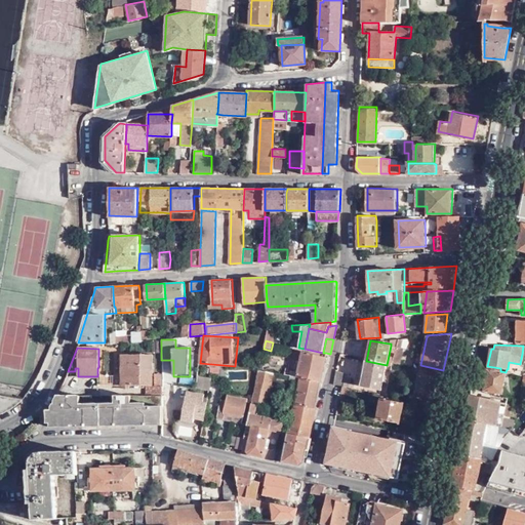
[(291,375),(321,381),(326,356),(304,352),(298,372),(285,369),(284,373),(291,375)]
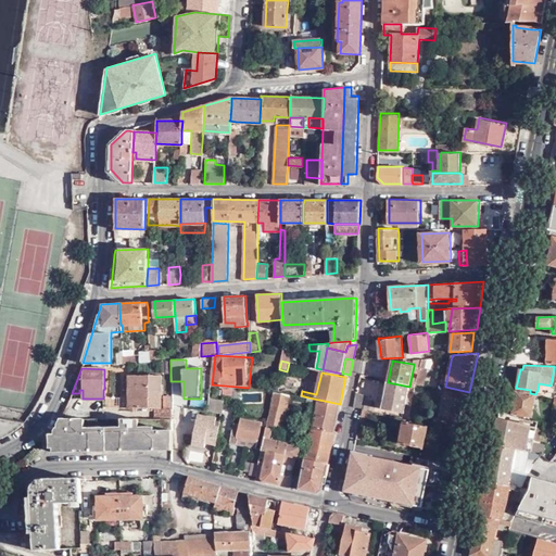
[(159,407),(159,419),(173,419),(173,408),(162,408),(163,395),(163,376),(128,375),(127,407),(159,407)]
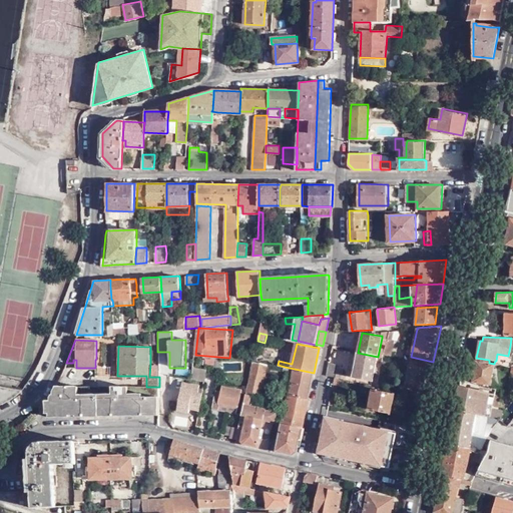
[(336,350),(335,360),(347,362),(348,351),(336,350)]
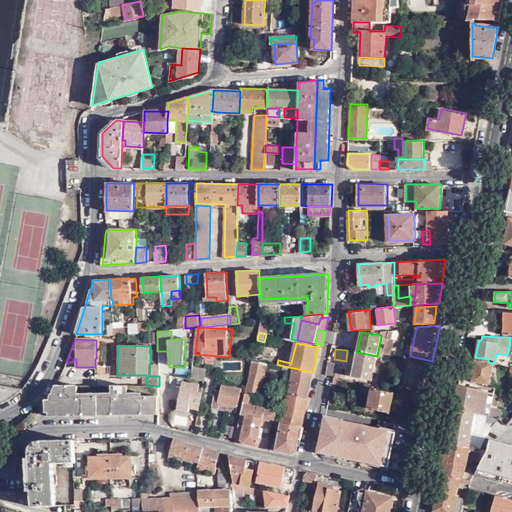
[(372,380),(377,356),(357,352),(352,376),(372,380)]
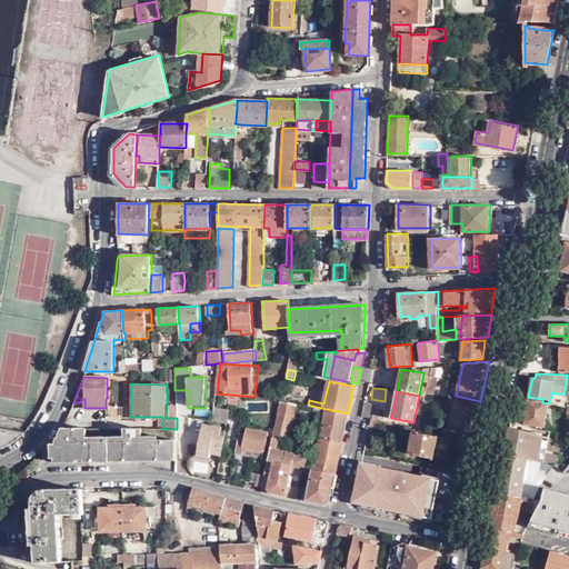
[(297,402),(281,399),(278,418),(277,421),(276,427),(286,429),(291,430),(297,402)]
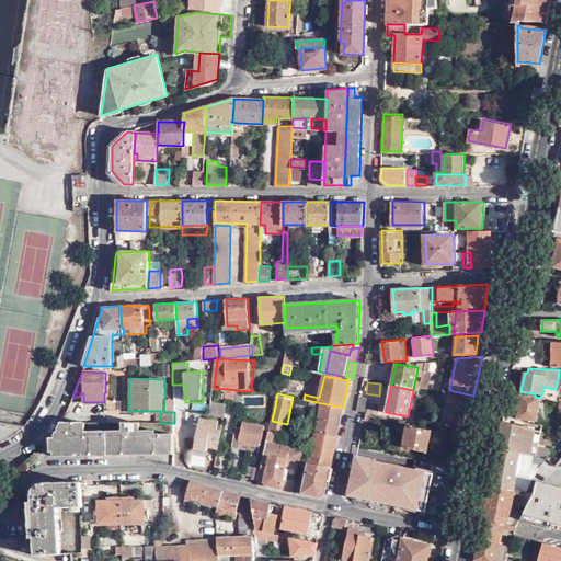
[(446,408),(443,428),(460,433),(466,434),(469,422),(464,421),(468,398),(462,397),(449,393),(446,408)]
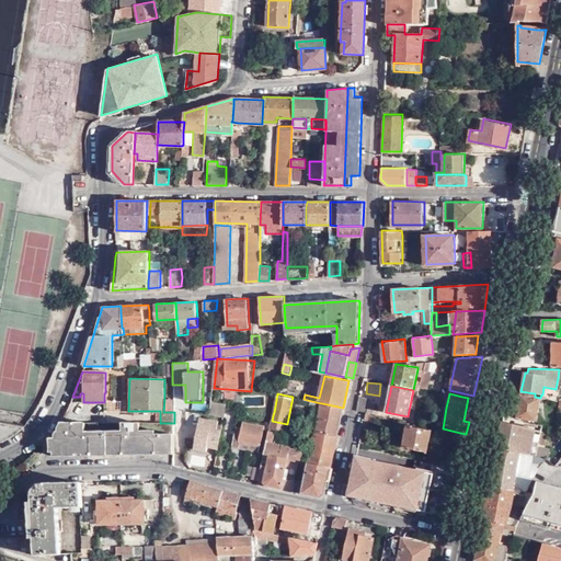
[(545,409),(547,399),(540,398),(535,397),(521,395),(516,418),(537,421),(539,408),(545,409)]
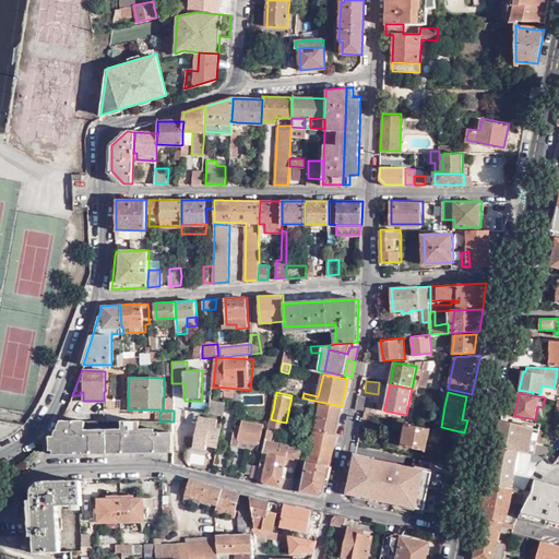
[(225,397),(212,395),(210,409),(223,411),(225,397)]
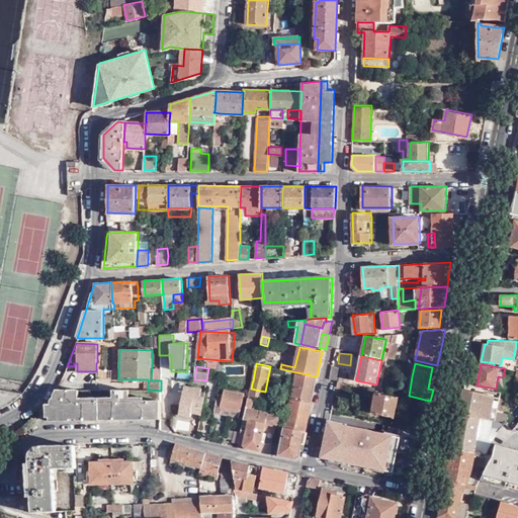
[(161,380),(161,369),(152,368),(151,380),(161,380)]
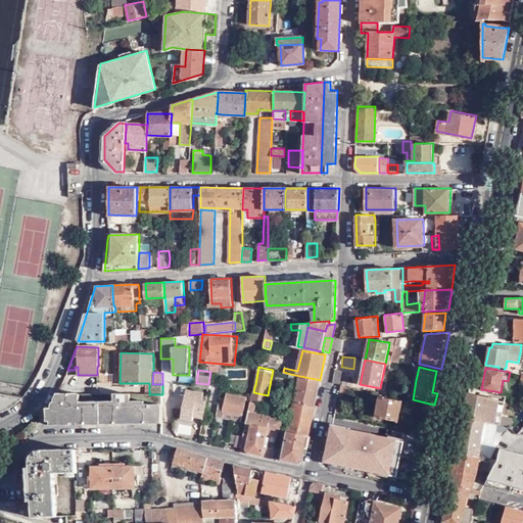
[(294,400),(315,406),(320,380),(290,374),(289,378),(298,379),(294,400)]
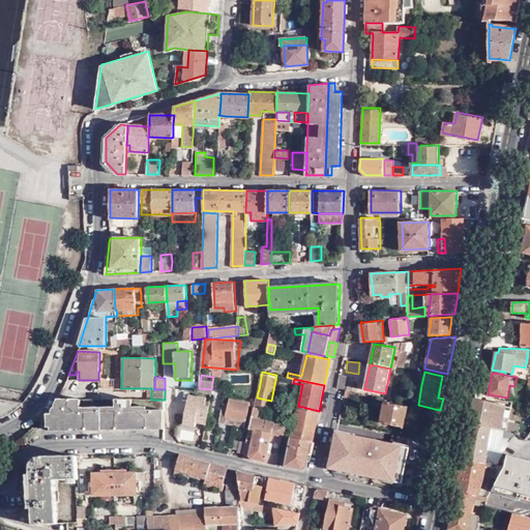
[(349,381),(340,379),(339,387),(346,389),(352,390),(360,392),(361,387),(354,385),(355,382),(349,381)]
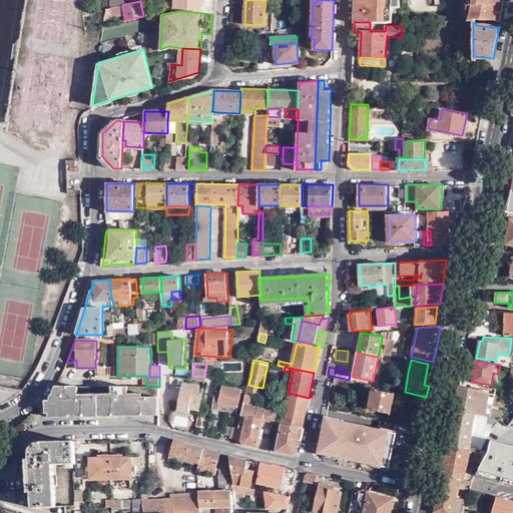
[(178,406),(199,410),(204,377),(192,376),(184,374),(178,406)]
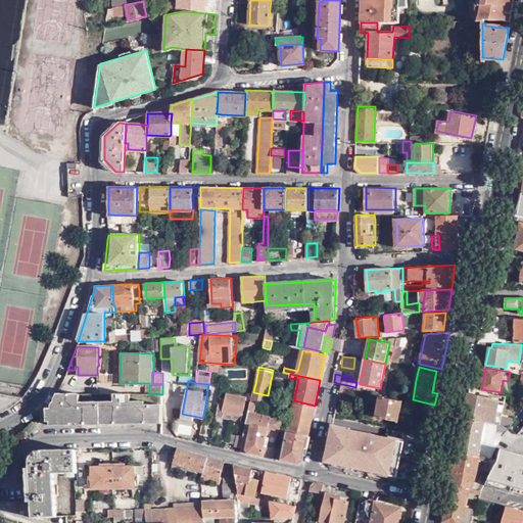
[(254,387),(246,384),(244,393),(252,395),(253,392),(254,387)]
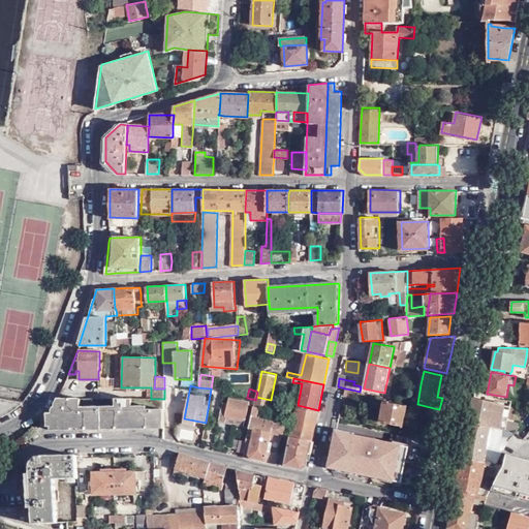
[(351,390),(345,389),(342,402),(348,403),(351,390)]
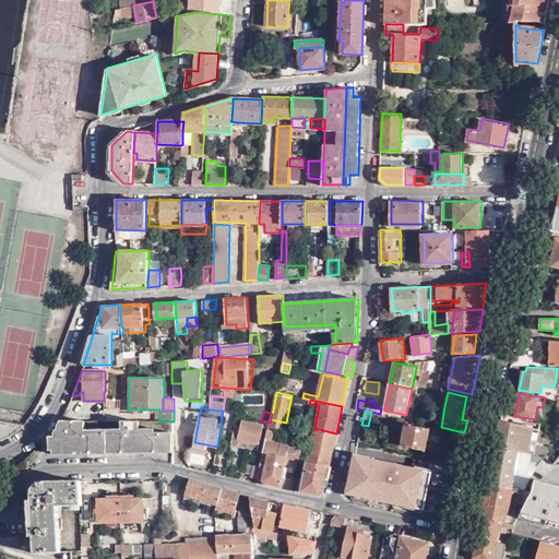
[(236,424),(232,444),(239,445),(240,439),(260,442),(264,424),(242,419),(241,425),(236,424)]
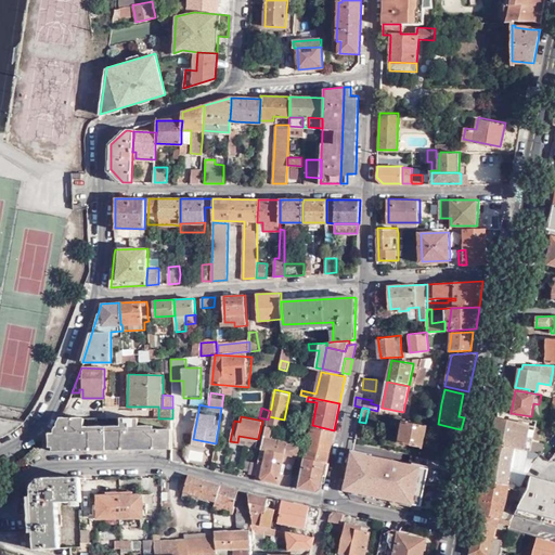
[(282,431),(284,420),(279,418),(269,416),(268,420),(267,428),(282,431)]
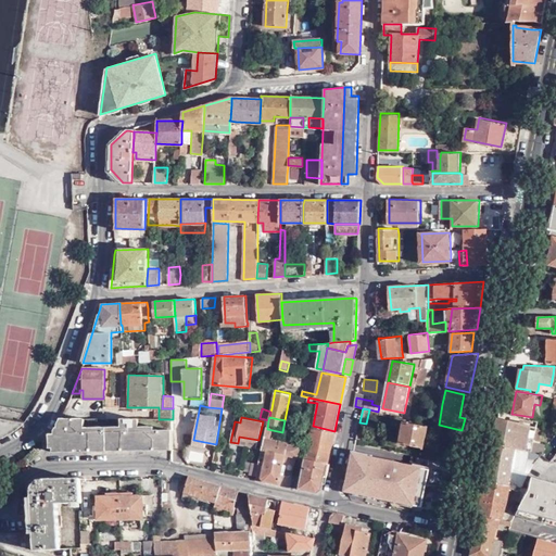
[(173,447),(173,419),(159,419),(74,418),(61,418),(58,427),(54,436),(49,437),(50,447),(54,447),(54,452),(66,452),(77,452),(167,450),(173,450),(173,449),(173,447)]
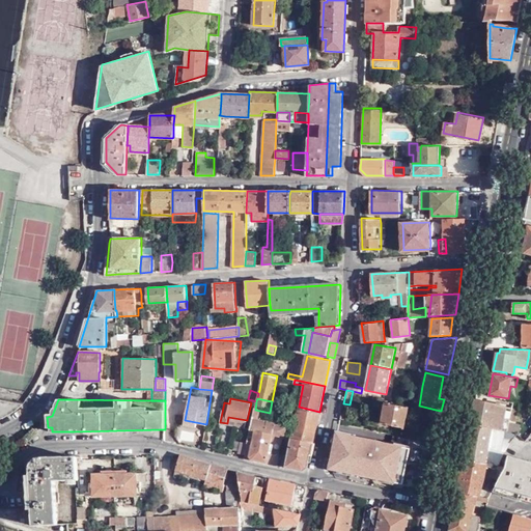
[(496,403),(476,399),(472,423),(503,430),(507,407),(496,404),(496,403)]
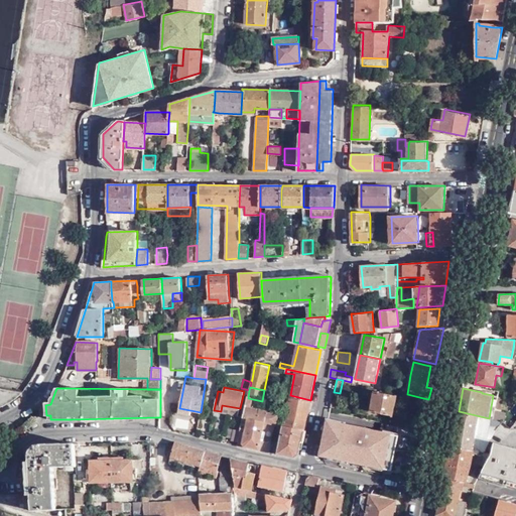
[(397,396),(375,391),(371,411),(393,416),(397,396)]
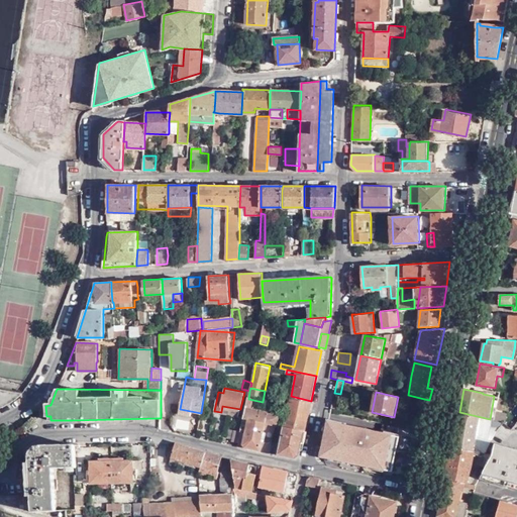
[(291,396),(289,402),(310,406),(311,401),(291,396)]
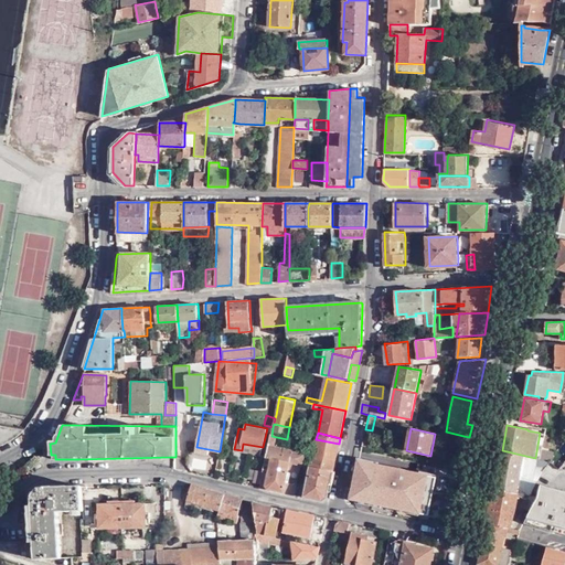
[(545,434),(540,433),(535,458),(540,458),(545,434)]
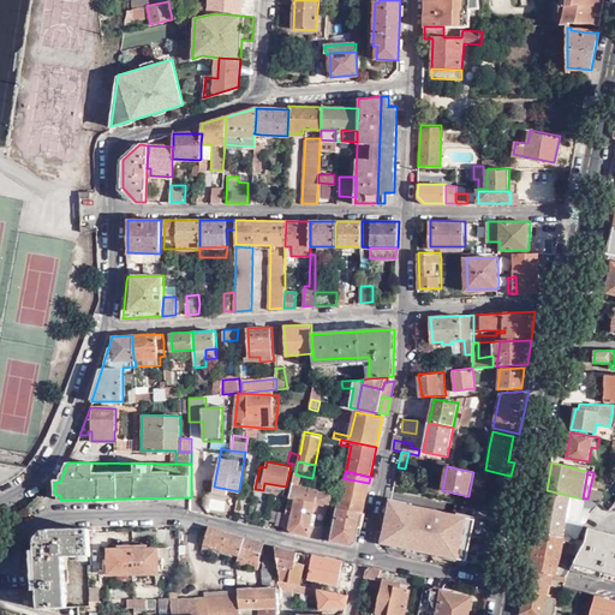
[(310,489),(312,478),(296,475),(293,487),(310,489)]
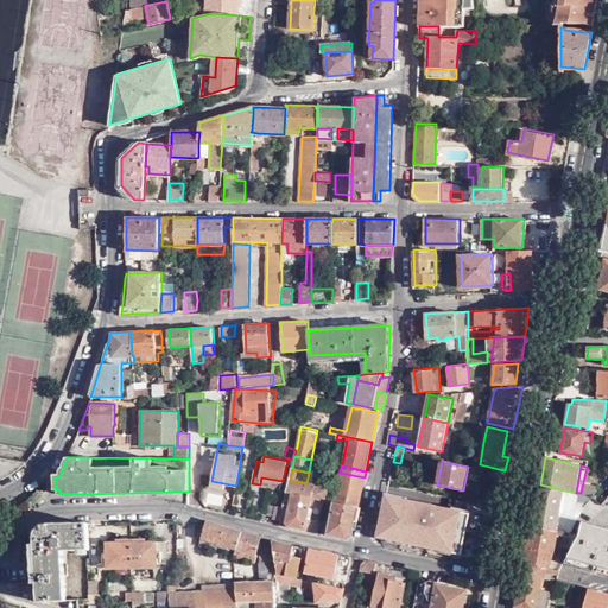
[(361,495),(365,477),(340,473),(336,489),(353,494),(361,495)]
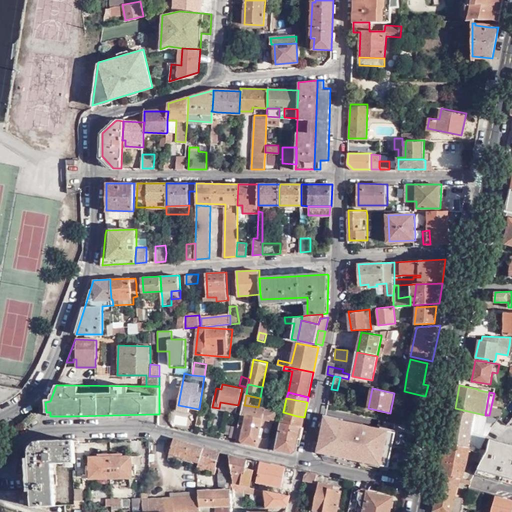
[(237,412),(238,405),(220,402),(219,408),(237,412)]
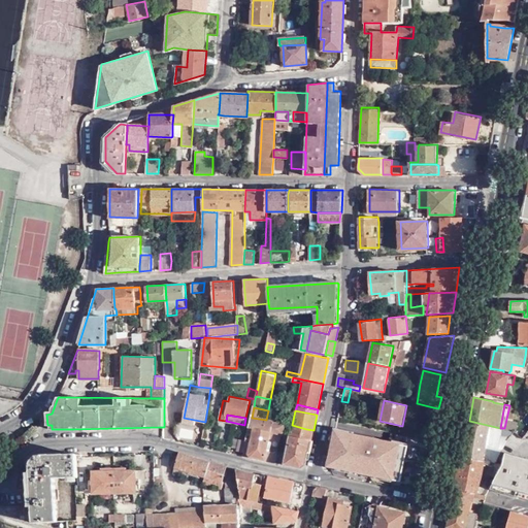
[(344,418),(339,417),(336,427),(343,429),(347,418),(344,418)]
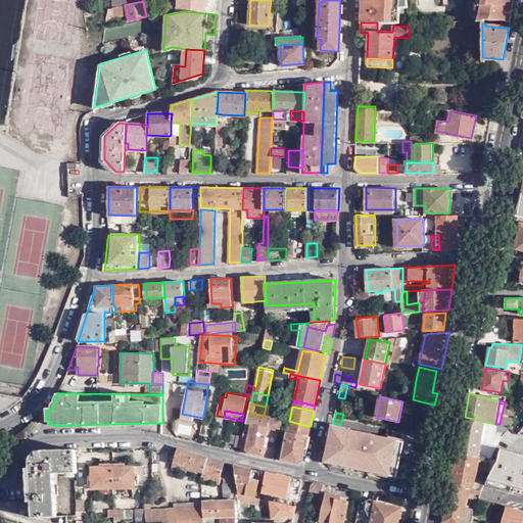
[(270,427),(281,429),(283,421),(264,416),(249,414),(247,423),(251,424),(270,427)]
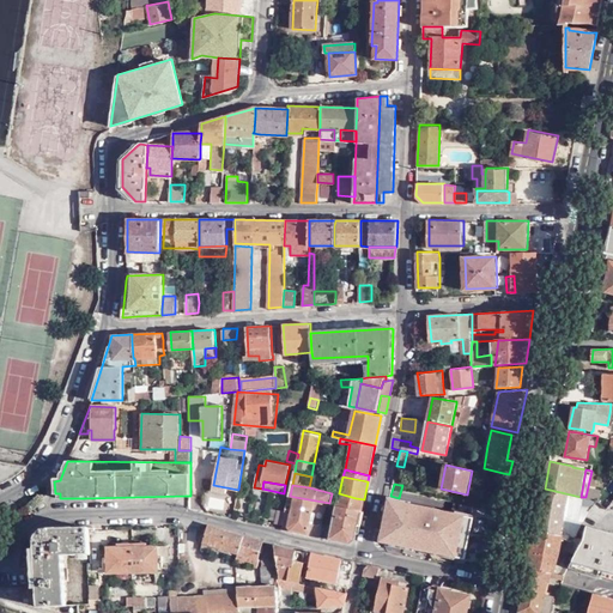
[(581,497),(545,489),(536,529),(574,538),(576,521),(580,522),(583,505),(595,507),(600,501),(599,501),(586,497),(581,497)]
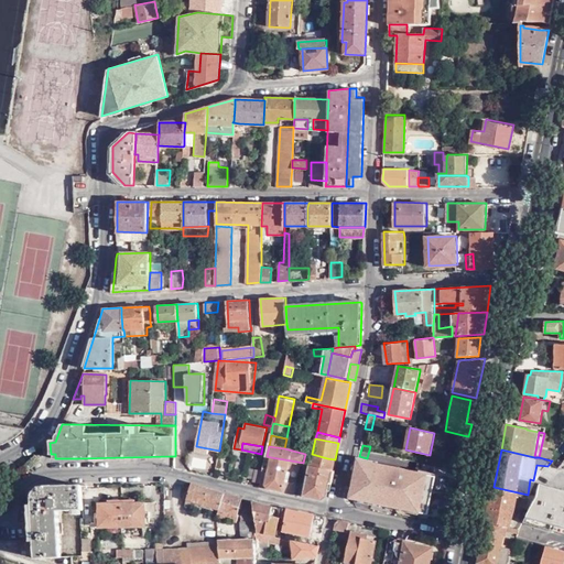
[(184,454),(175,454),(175,455),(175,456),(175,468),(184,470),(184,454)]
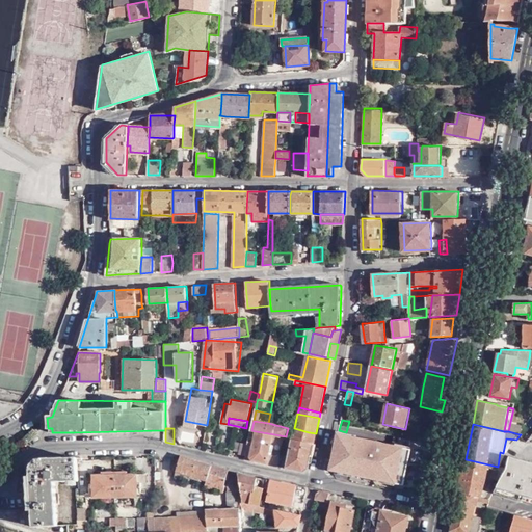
[(314,443),(316,433),(309,432),(294,428),(293,439),(314,443)]
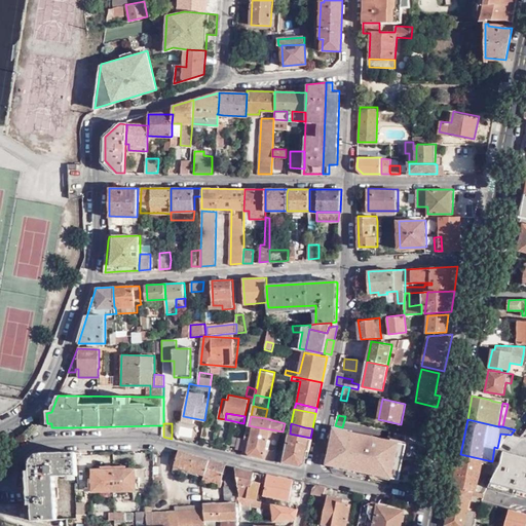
[(250,455),(265,458),(266,453),(267,451),(270,436),(271,429),(253,426),(248,452),(250,455)]
